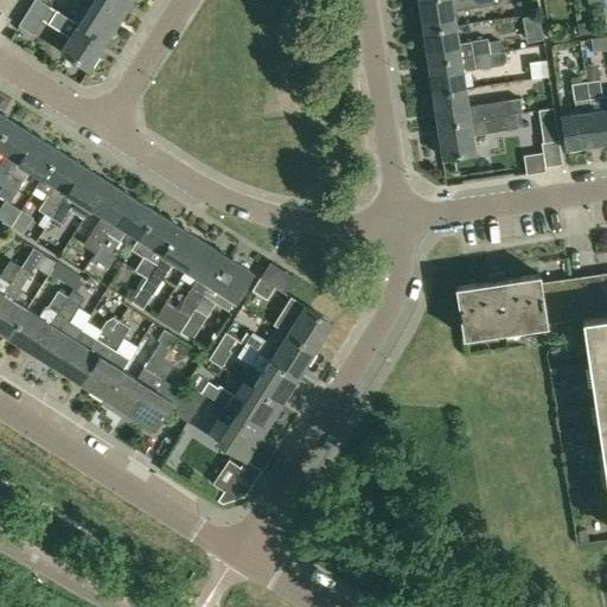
[(48,24),(57,11),(39,0),(34,0),(19,25),(21,26),(32,33),(33,34),(42,20),(48,24)]
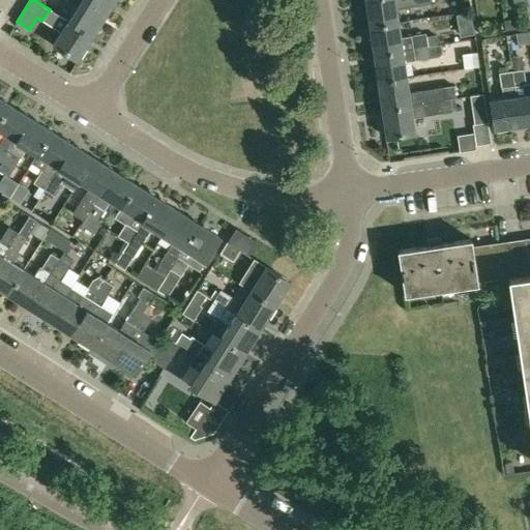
[(62,0),(75,7),(66,21),(91,36),(107,12),(87,0),(62,0)]
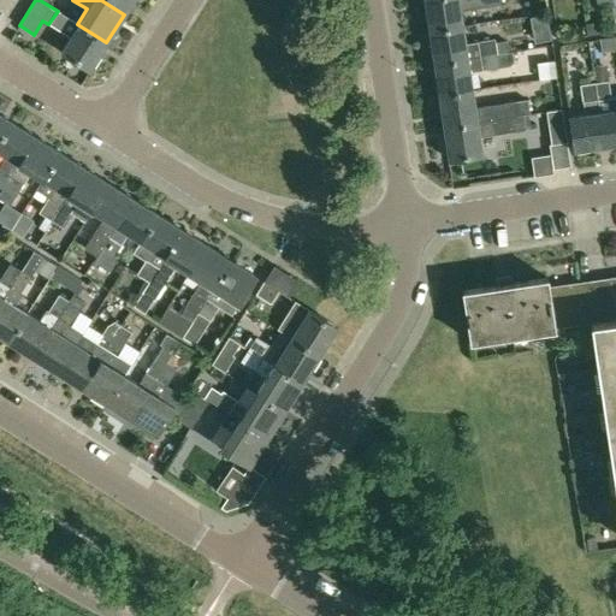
[(132,0),(101,0),(124,15),(132,0)]
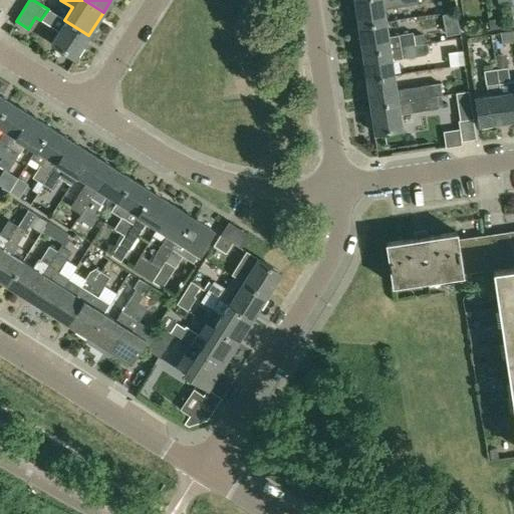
[(353,0),(357,25),(387,21),(384,8),(417,3),(417,0),(353,0)]
